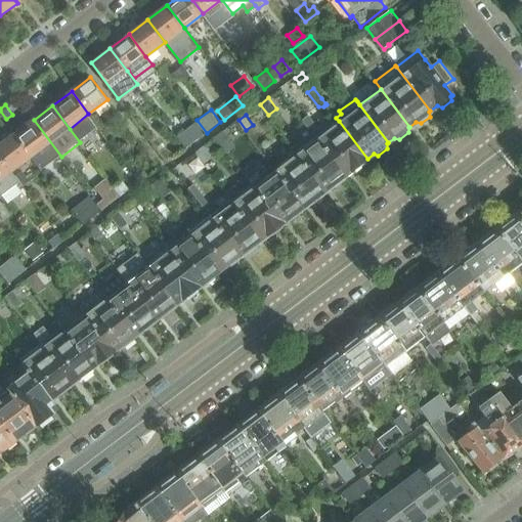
[(99,129),(104,125),(97,116),(92,120),(99,129)]
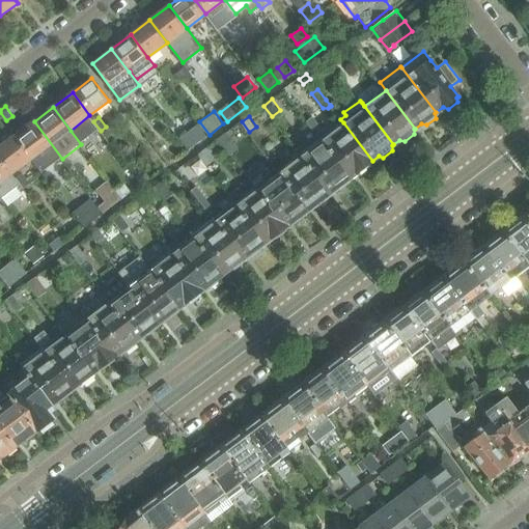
[(315,131),(321,126),(313,117),(308,121),(315,131)]
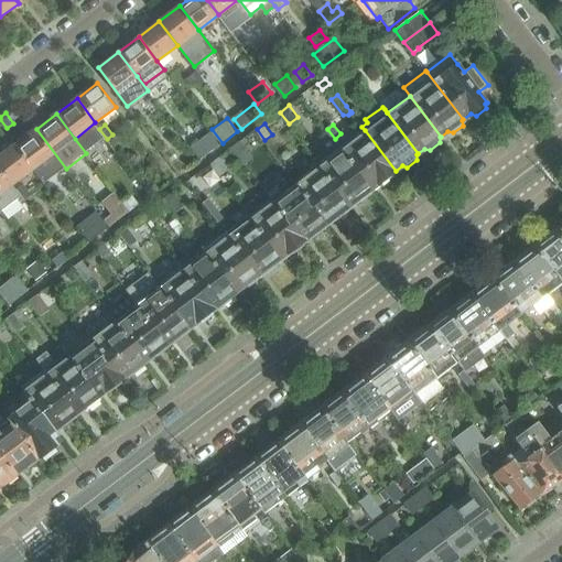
[(36,129),(15,144),(34,169),(34,170),(45,184),(66,169),(36,129)]
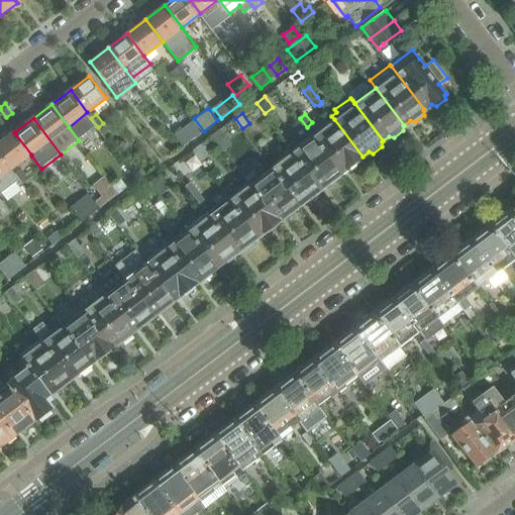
[(362,158),(363,157),(334,119),(313,135),(341,173),(348,167),(351,169),(362,162),(362,158)]
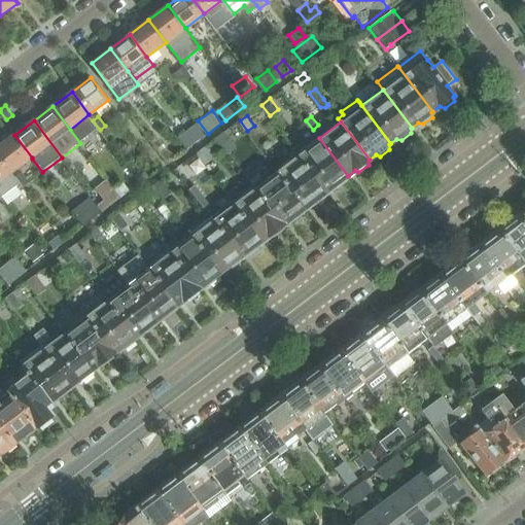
[(187,148),(206,135),(199,125),(180,139),(187,148)]
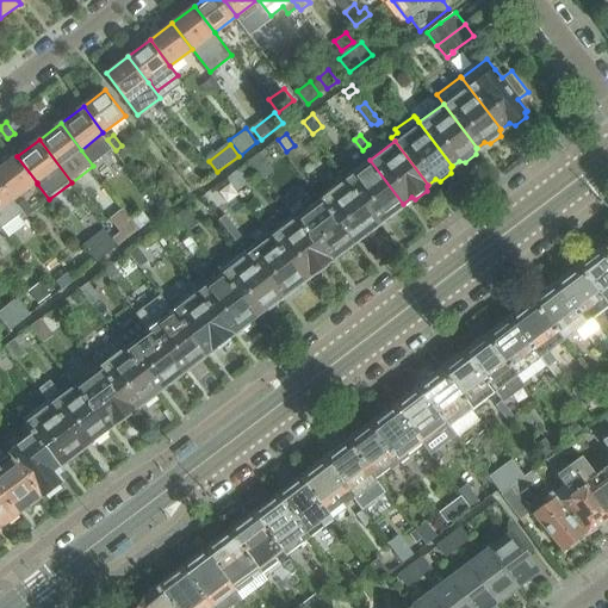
[(267,178),(275,171),(260,152),(252,159),(267,178)]
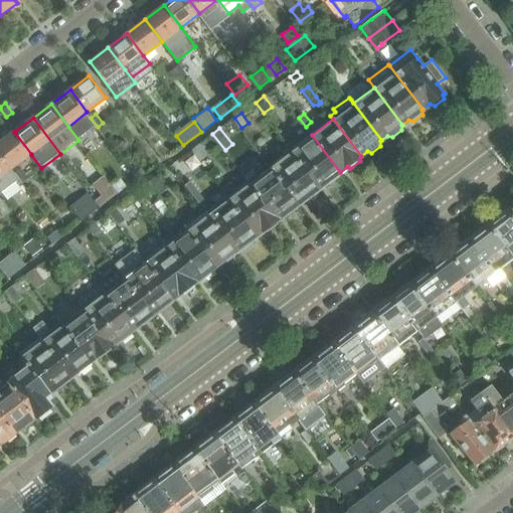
[(31,155),(31,154),(14,132),(0,142),(0,152),(12,169),(31,155)]
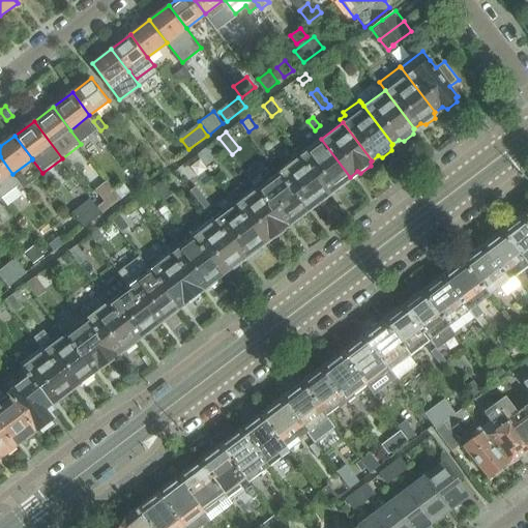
[(349,177),(350,177),(321,139),(309,147),(305,144),(296,150),(299,154),(328,193),(335,187),(340,189),(350,181),(349,177)]
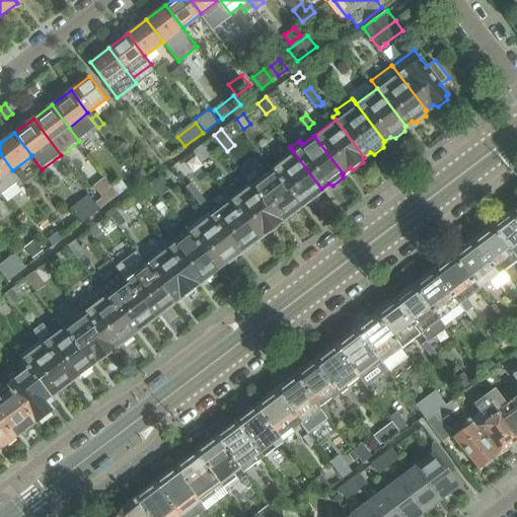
[(212,155),(209,151),(204,144),(194,151),(203,162),(212,155)]
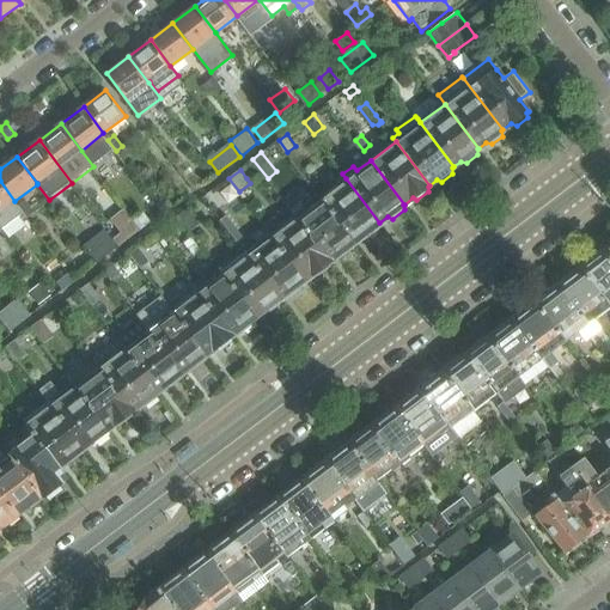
[(195,171),(187,177),(196,188),(206,181),(195,171)]
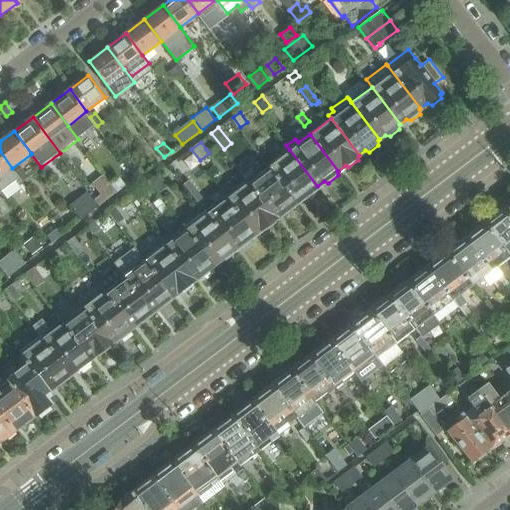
[(317,186),(289,149),(269,165),(297,202),(303,197),(307,198),(317,191),(317,186)]
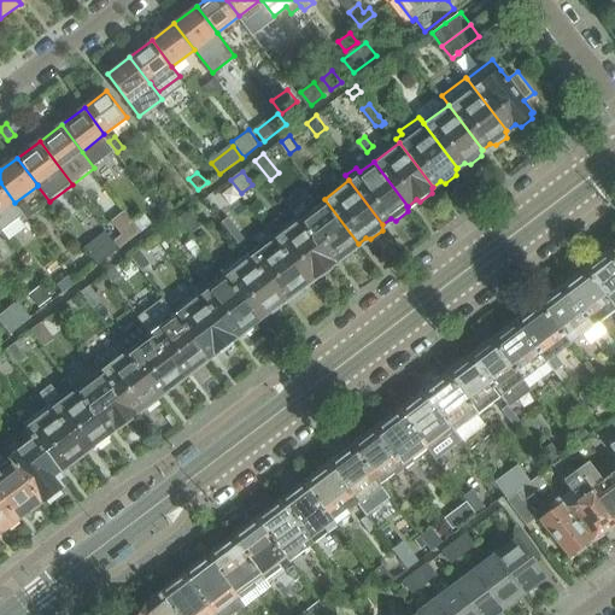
[(18,208),(15,203),(0,182),(0,228),(1,230),(3,232),(24,215),(18,208)]
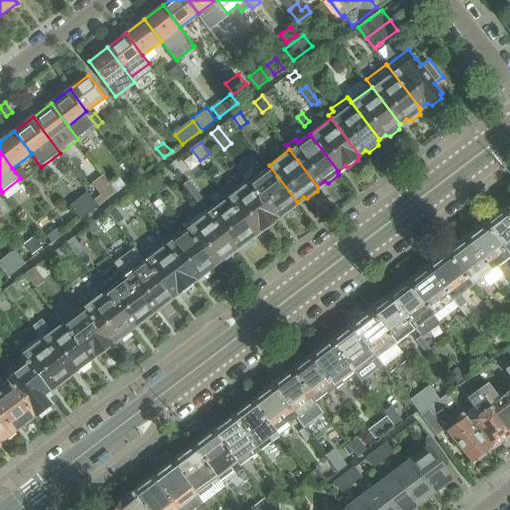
[(129,157),(124,161),(131,169),(135,166),(129,157)]
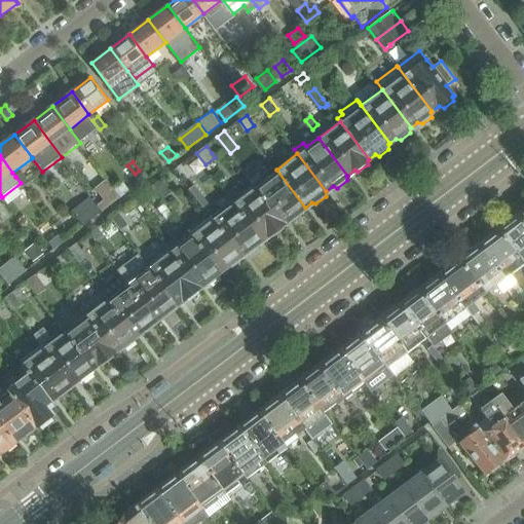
[(136,176),(141,182),(149,176),(144,170),(136,176)]
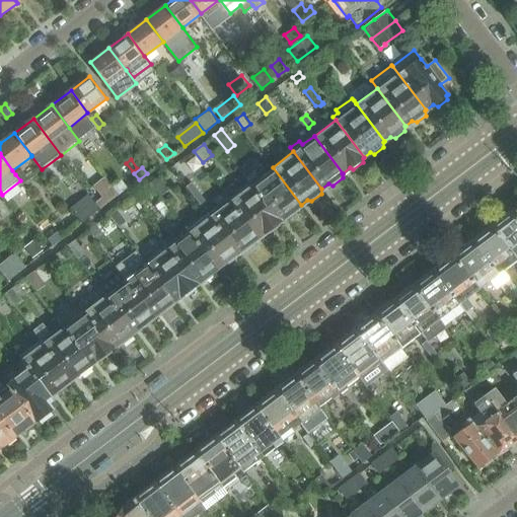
[(300,205),(301,205),(273,167),(261,176),(255,170),(247,176),(252,182),(251,183),(280,220),(287,215),(291,217),(300,210),(300,205)]
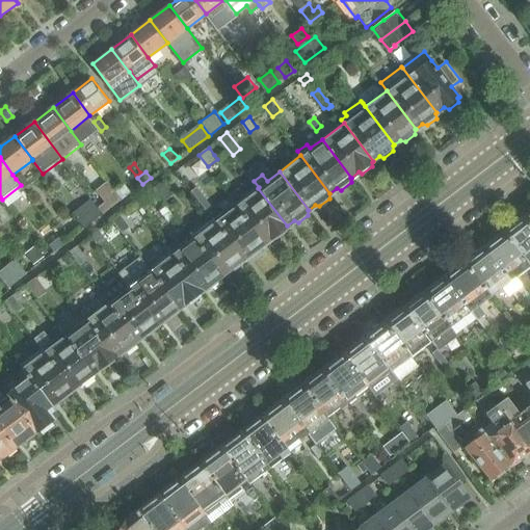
[(24,188),(30,184),(22,175),(16,179),(21,185),(21,184),(24,188)]
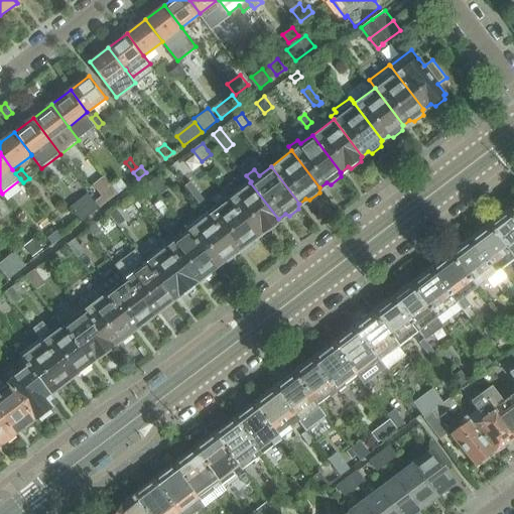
[(162,196),(170,188),(160,174),(151,181),(157,188),(162,196)]
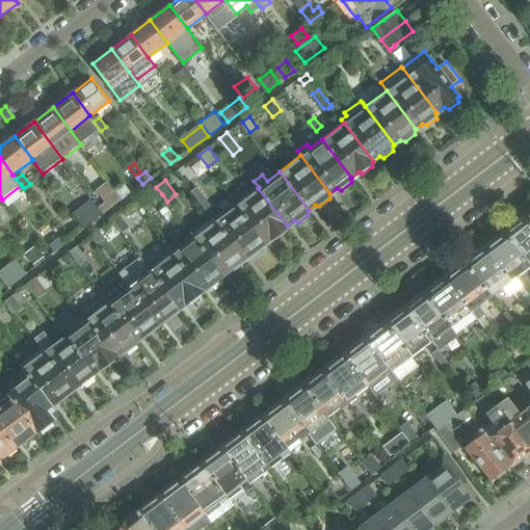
[(108,181),(97,189),(107,203),(100,209),(103,214),(122,200),(115,190),(108,181)]
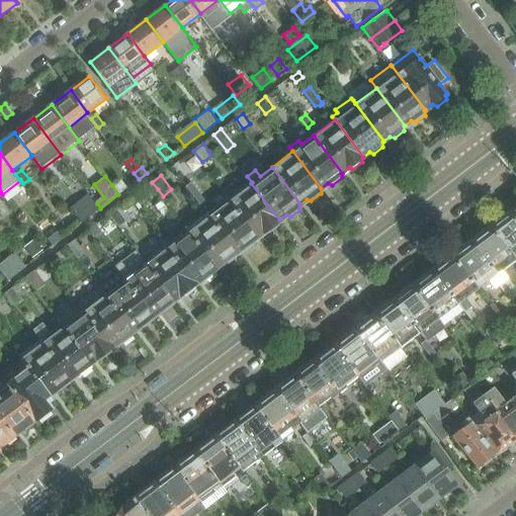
[(120,179),(112,185),(118,194),(127,188),(120,179)]
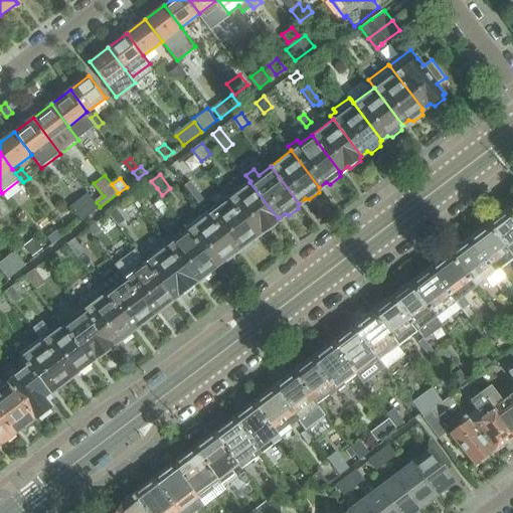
[(137,203),(157,188),(151,181),(131,196),(137,203)]
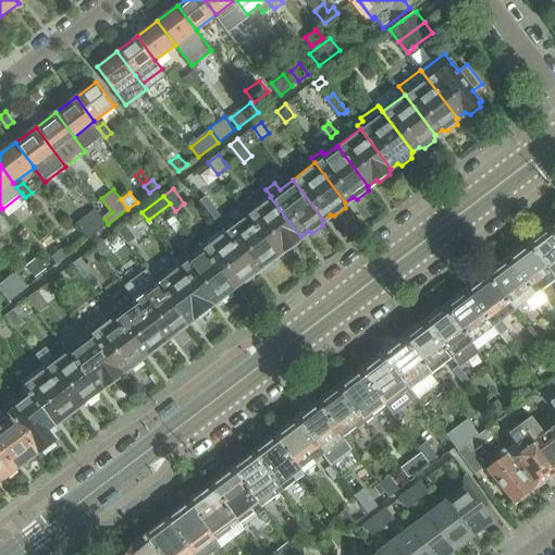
[(218,221),(224,217),(209,196),(202,200),(218,221)]
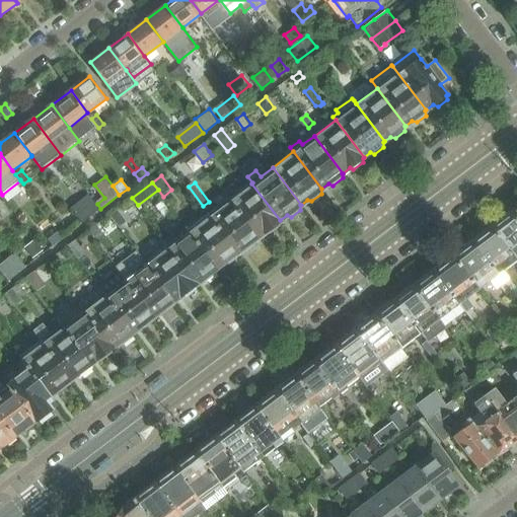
[(279,221),(280,220),(251,183),(230,199),(259,236),(266,231),(270,233),(280,226),(279,221)]
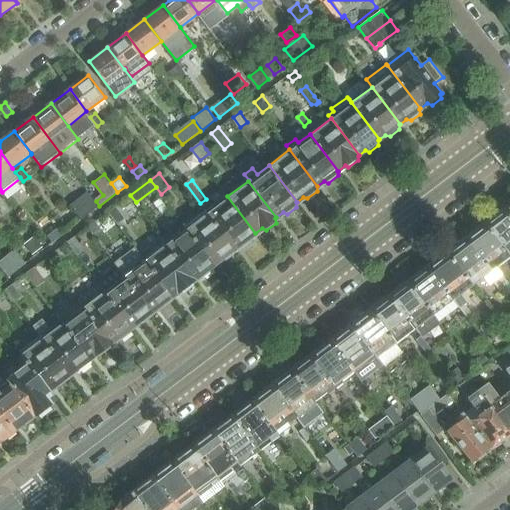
[(254,234),(255,233),(227,196),(207,212),(235,248),(241,244),(246,245),(255,238),(254,234)]
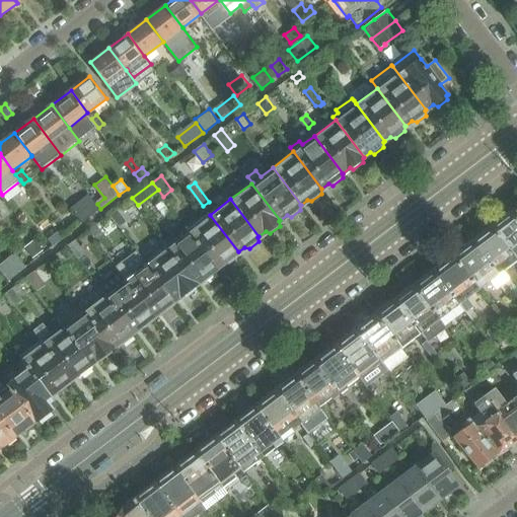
[(80,201),(71,208),(82,222),(91,216),(80,201)]
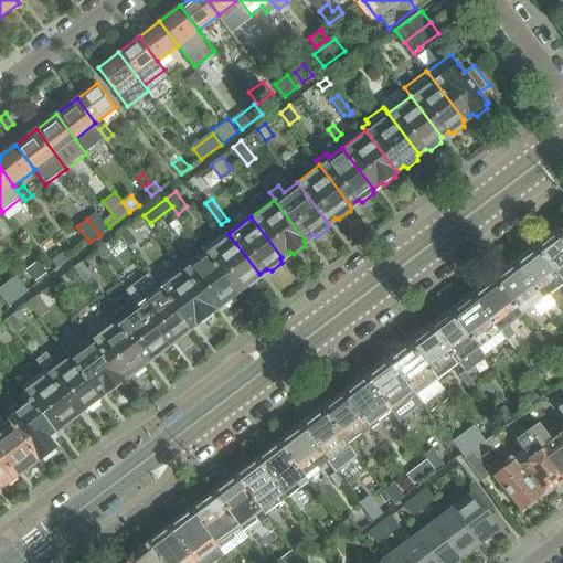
[(129,226),(120,233),(131,247),(140,241),(129,226)]
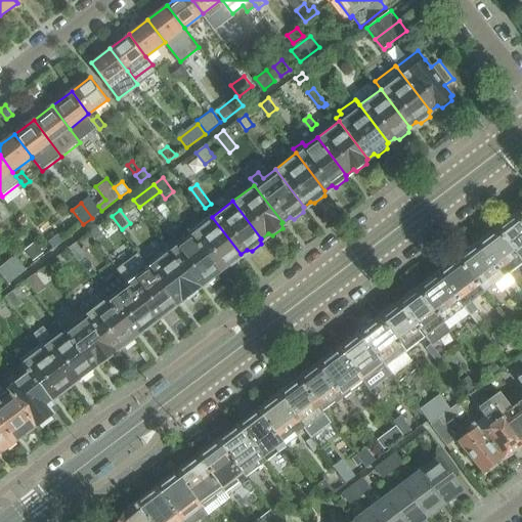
[(521,220),(517,215),(516,216),(513,215),(506,220),(506,223),(497,229),(521,260),(521,220)]
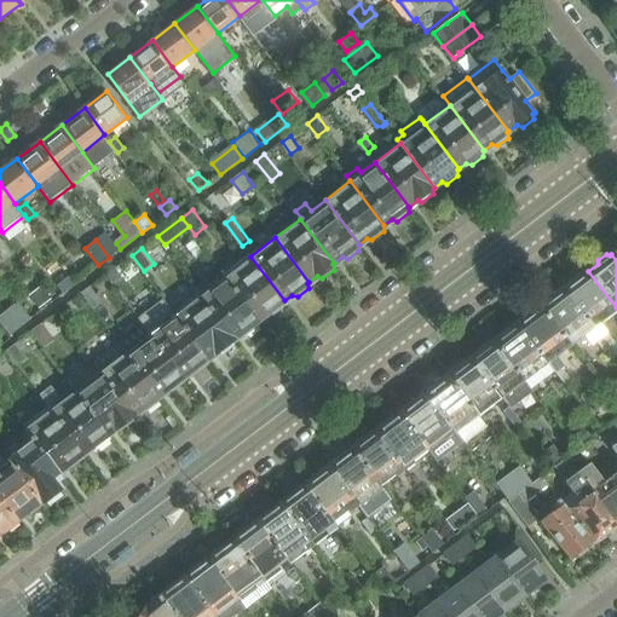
[(283,301),(284,300),(251,257),(225,275),(259,319),(267,313),(272,316),(284,306),(283,301)]
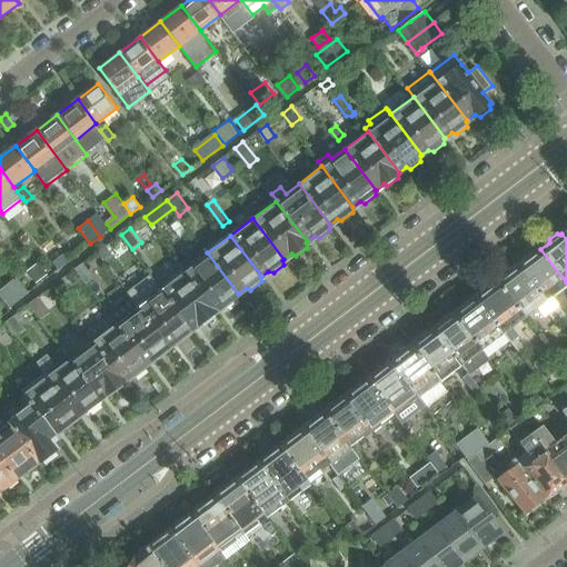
[(106,247),(99,252),(105,260),(111,255),(106,247)]
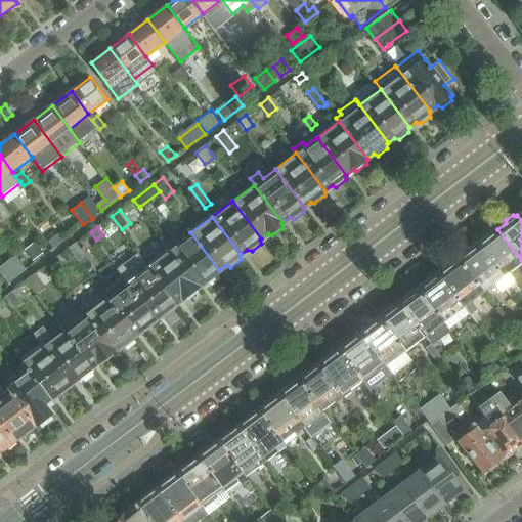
[(511,273),(521,265),(521,260),(497,229),(495,231),(492,230),(486,235),(486,237),(478,245),(516,295),(521,291),(521,287),(511,273)]
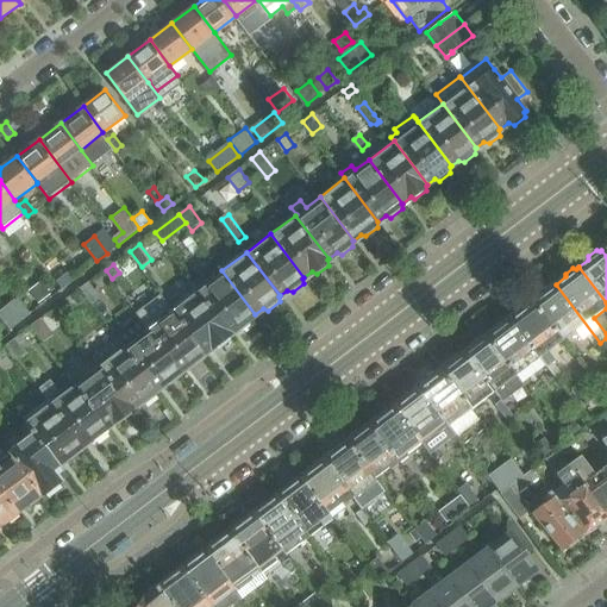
[(254,315),(255,314),(221,270),(208,281),(205,275),(193,282),(198,289),(196,289),(231,333),(239,326),(243,329),(255,321),(254,315)]
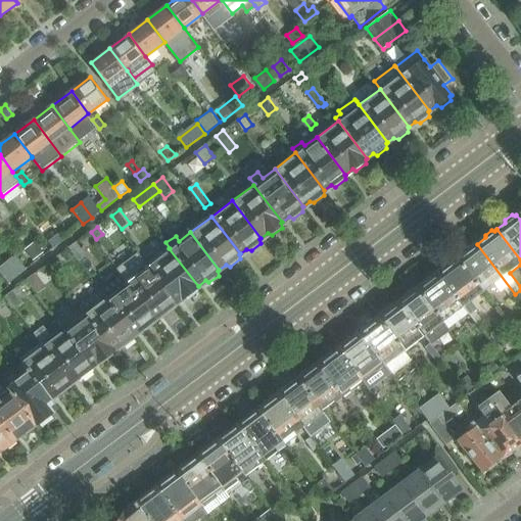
[(55,248),(64,240),(58,233),(49,240),(55,248)]
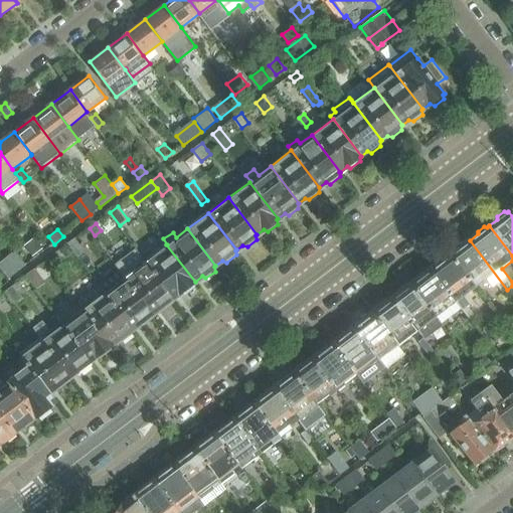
[(33,255),(43,248),(35,237),(25,245),(33,255)]
